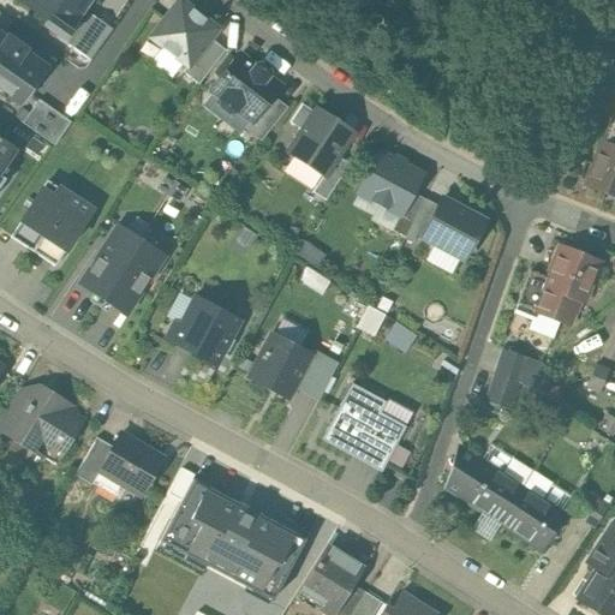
[(65,29),(67,27),(67,25),(85,0),(17,0),(46,19),(48,17),(65,29)]
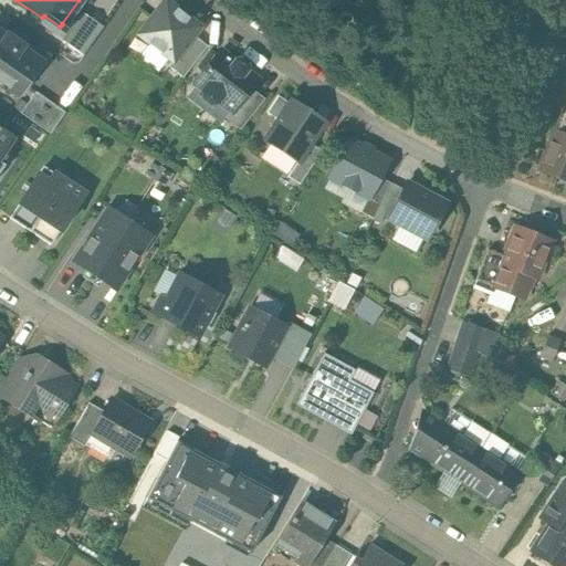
[(200,27),(166,0),(138,34),(167,58),(173,62),(200,27)]
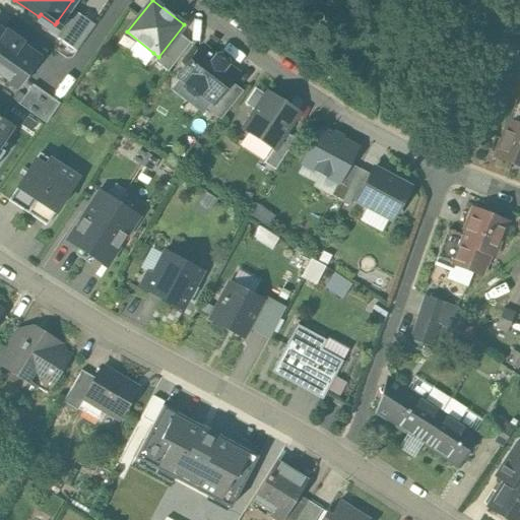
[(36,21),(46,28),(47,28),(54,34),(59,27),(40,15),(36,21)]
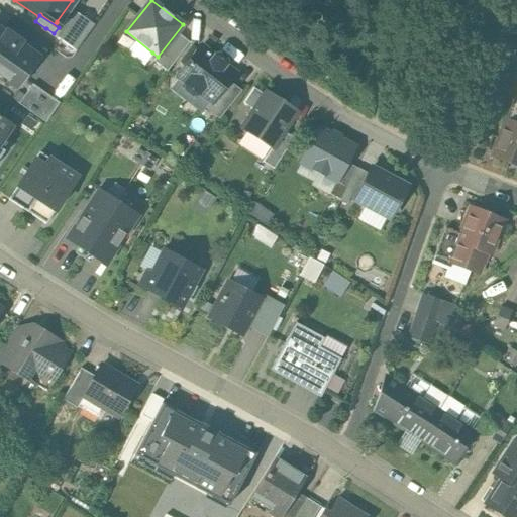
[(20,42),(4,31),(3,33),(0,30),(0,75),(12,84),(16,87),(19,83),(37,58),(19,44),(20,42)]
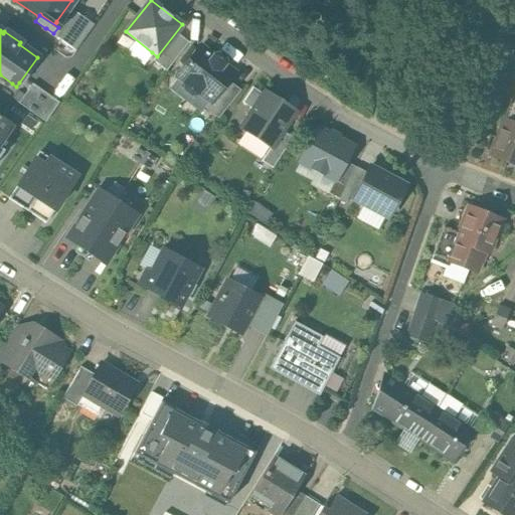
[(184,60),(183,60),(170,77),(220,115),(242,86),(221,69),(225,64),(197,43),(184,60)]
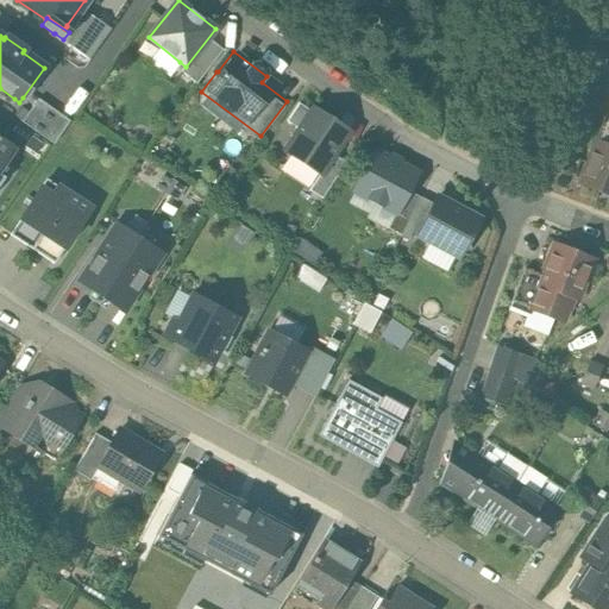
[(37,98),(22,121),(55,142),(70,118),(37,98)]
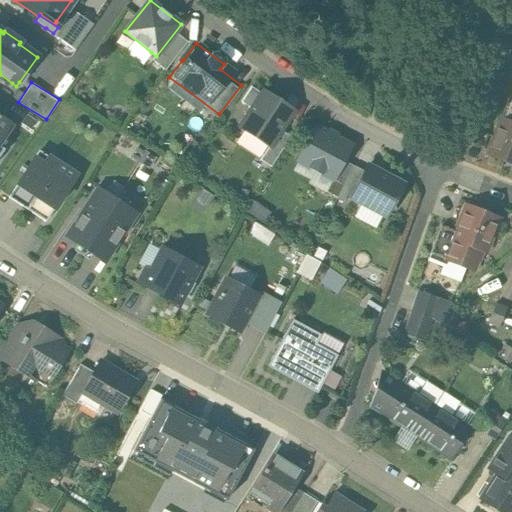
[(279,102),(264,91),(263,91),(261,93),(251,87),(241,102),(251,109),(239,127),(269,146),(291,113),(278,105),(278,104),(279,102)]
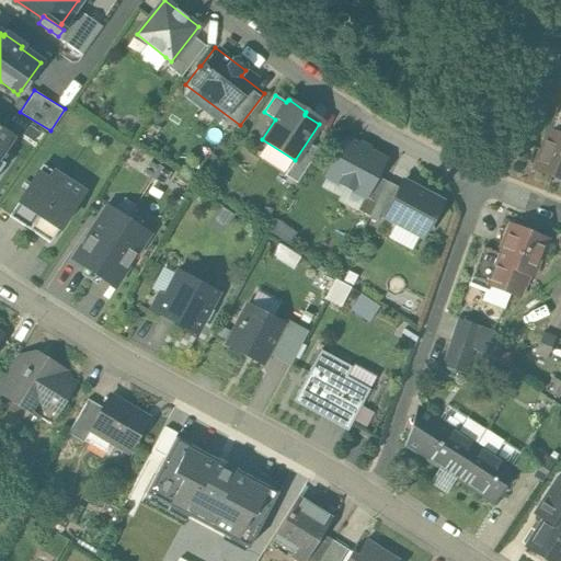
[(560,124),(552,121),(536,164),(560,174),(560,124)]
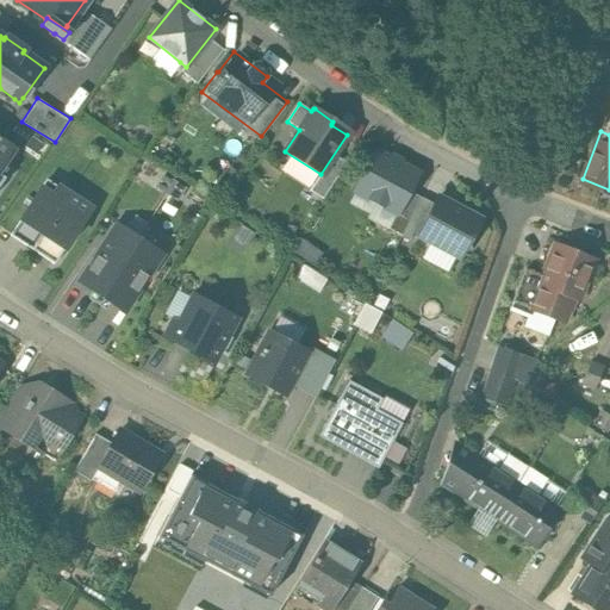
[(0,182),(4,178),(0,175),(0,167),(12,150),(0,142),(0,182)]
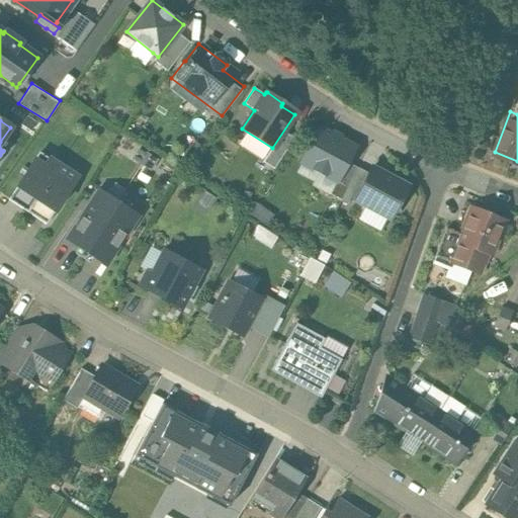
[(337,181),(350,155),(354,148),(319,130),(301,162),(337,181)]
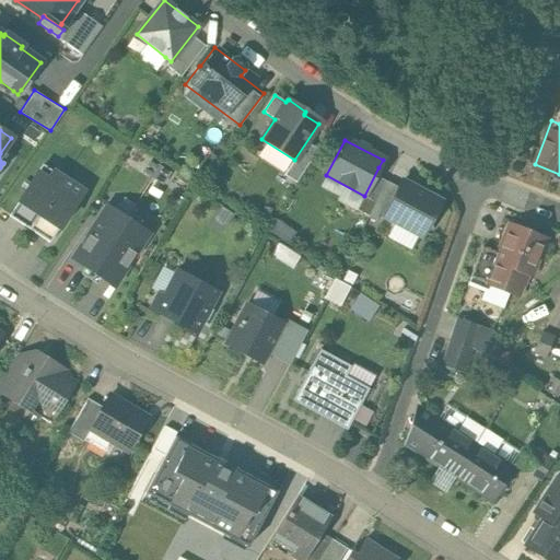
[(295,183),(314,154),(317,150),(306,142),(294,160),(284,175),(295,183)]
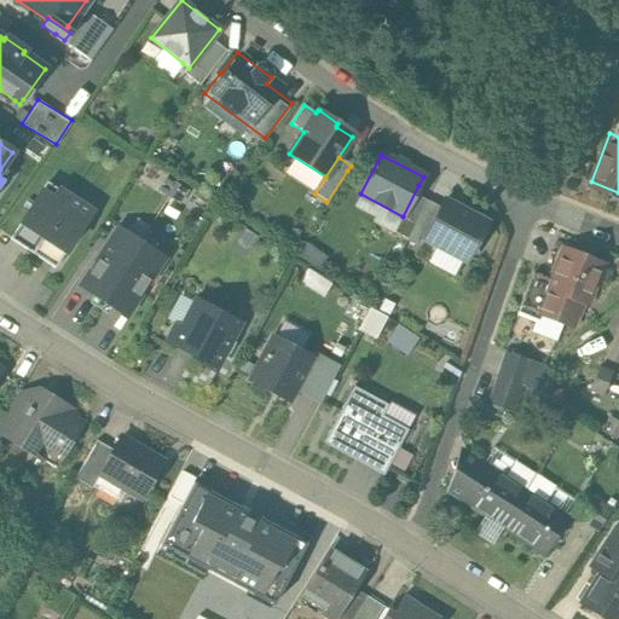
[(92,212),(47,183),(10,238),(55,268),(92,212)]
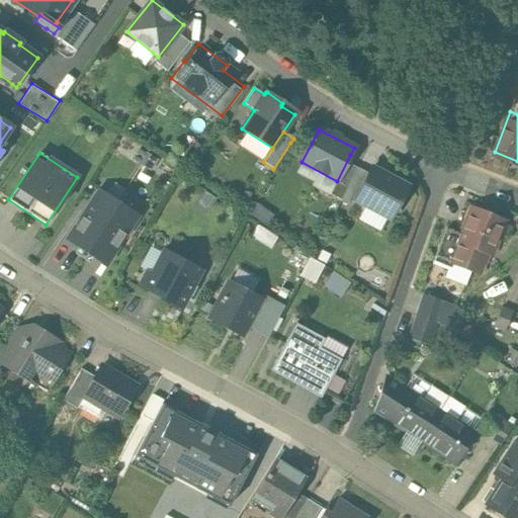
[(347,162),(333,188),(330,194),(340,199),(357,168),(347,162)]
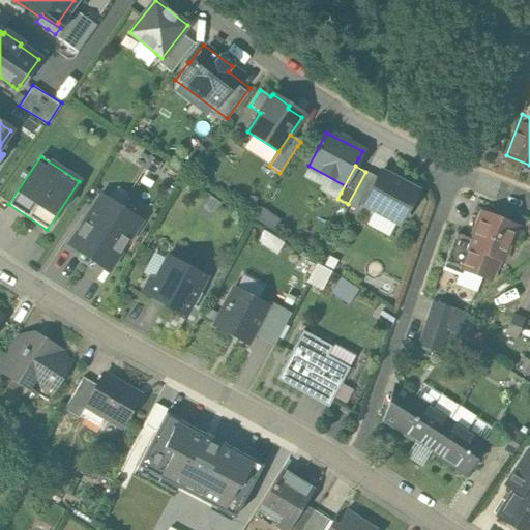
[(362,204),(381,213),(381,214),(399,224),(416,190),(380,172),(362,204)]
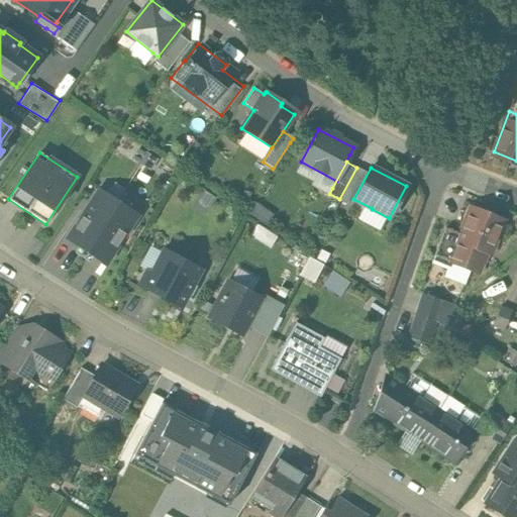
[(135,216),(99,191),(67,238),(104,263),(135,216)]
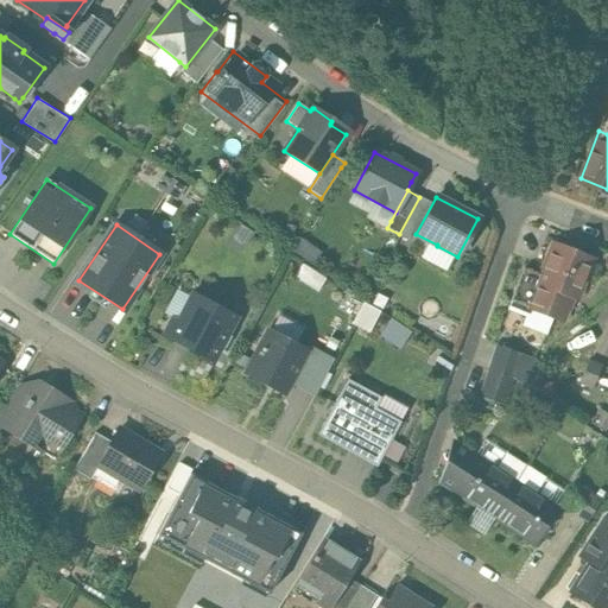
[(569,318),(600,255),(552,238),(539,268),(527,265),(512,297),(569,318)]
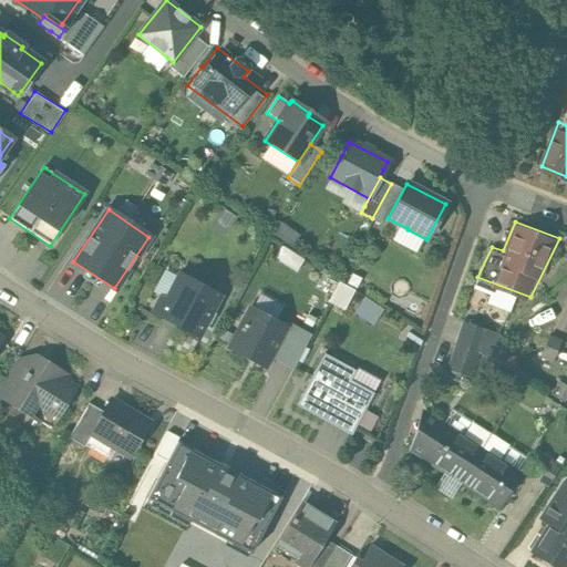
[(218,296),(179,275),(166,300),(160,297),(152,313),(196,337),(218,296)]
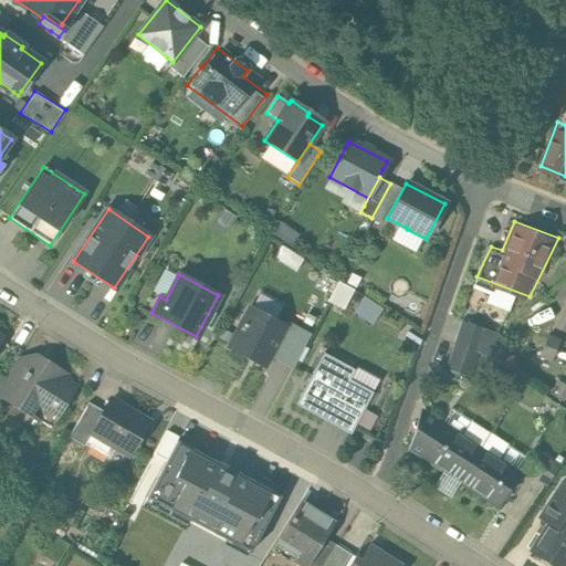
[(329,301),(345,307),(353,287),(337,281),(329,301)]
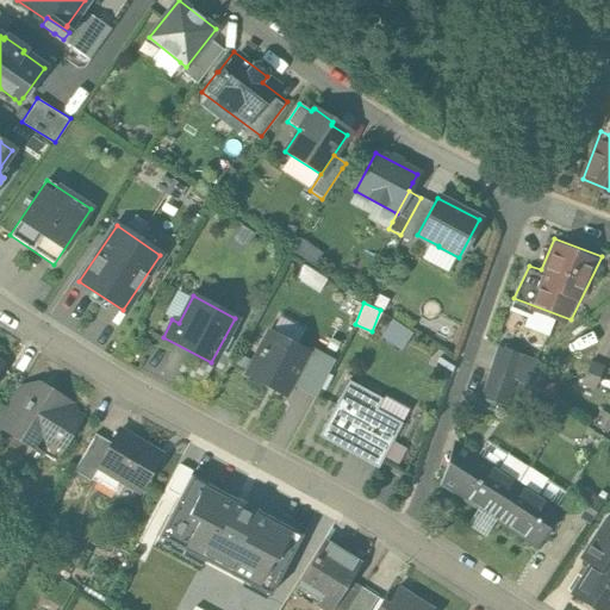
[(549,332),(553,319),(528,312),(524,325),(549,332)]
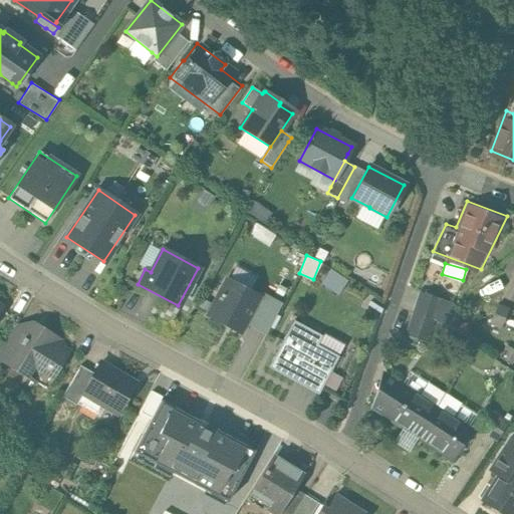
[(328,270),(322,286),(340,292),(346,276),(328,270)]
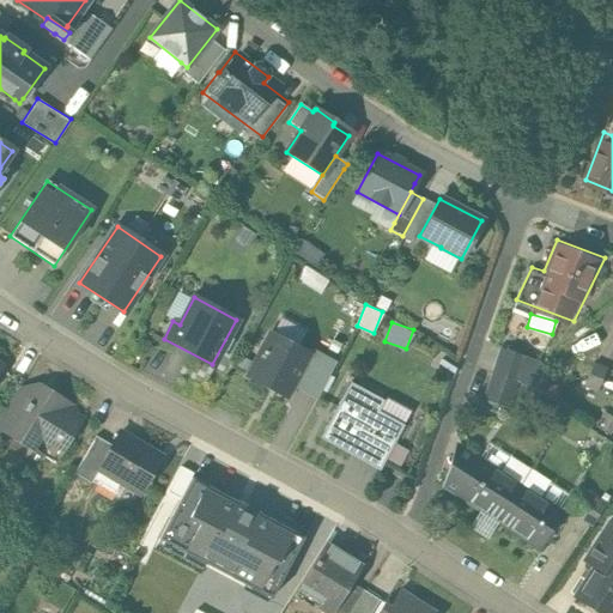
[(308,354),(271,334),(247,377),(285,396),(308,354)]
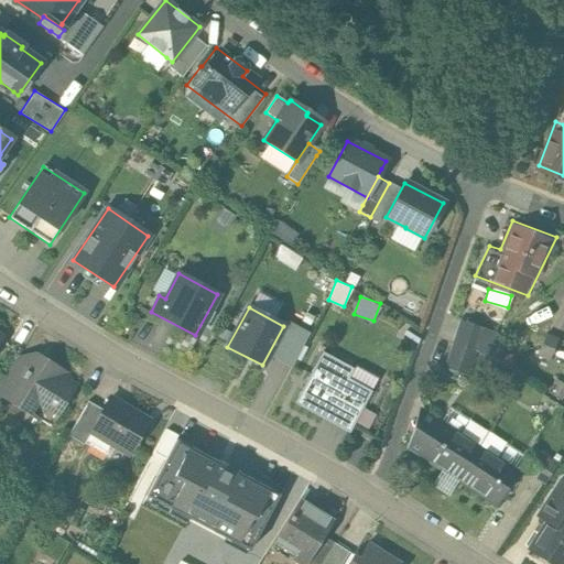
[(463,316),(446,364),(468,373),(485,324),(463,316)]
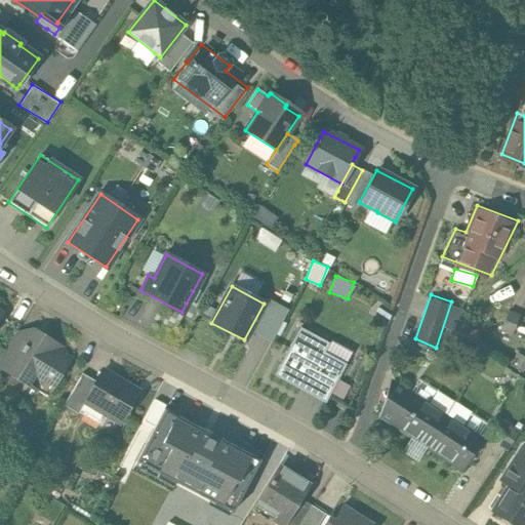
[(0,299),(0,324),(10,307),(0,299)]
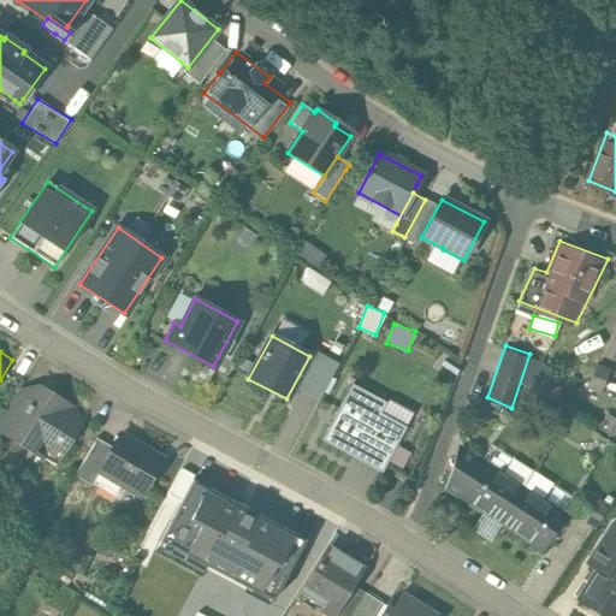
[(70,454),(88,422),(61,407),(69,398),(31,375),(1,426),(39,448),(46,437),(70,454)]
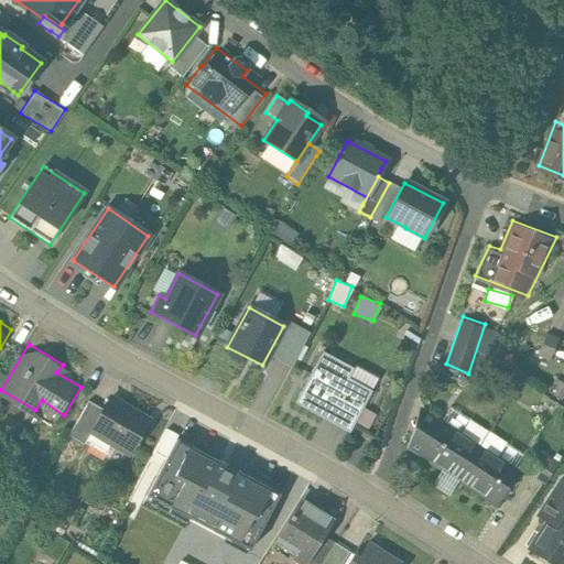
[(353,369),(321,351),(294,401),(322,416),(323,415),(350,430),(370,391),(347,379),(353,369)]
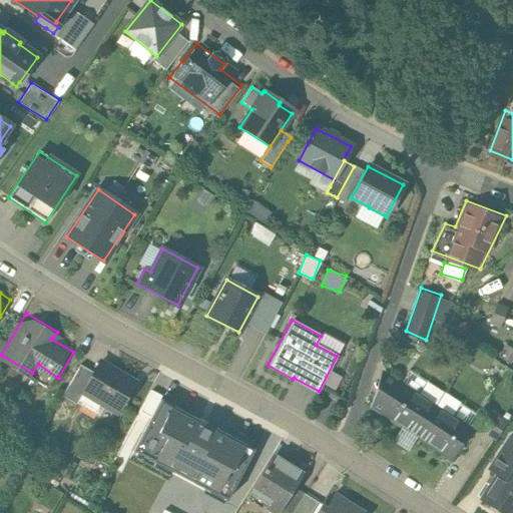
[(84,389),(124,412),(143,376),(103,354),(96,368),(84,389)]
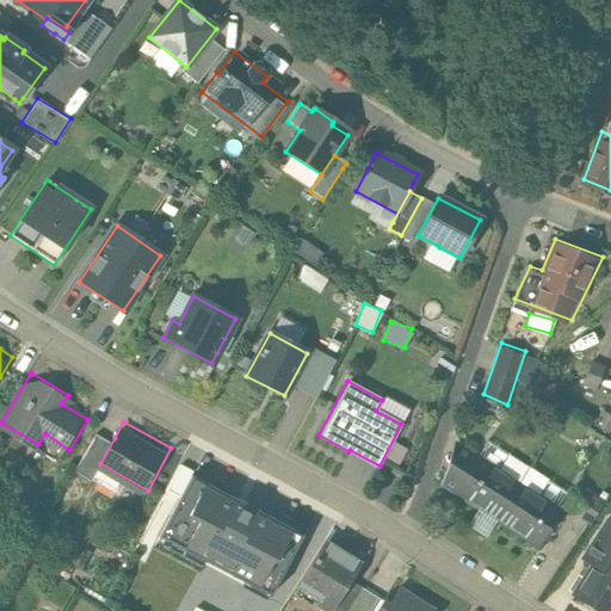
[(100,430),(80,467),(94,474),(115,438),(100,430)]
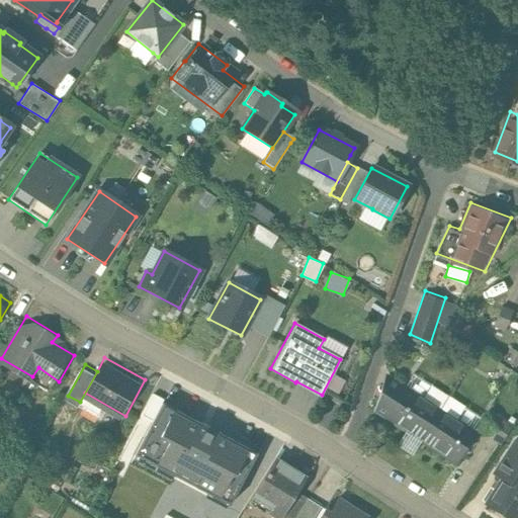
[(420,435),(438,404),(390,371),(378,408),(420,435)]
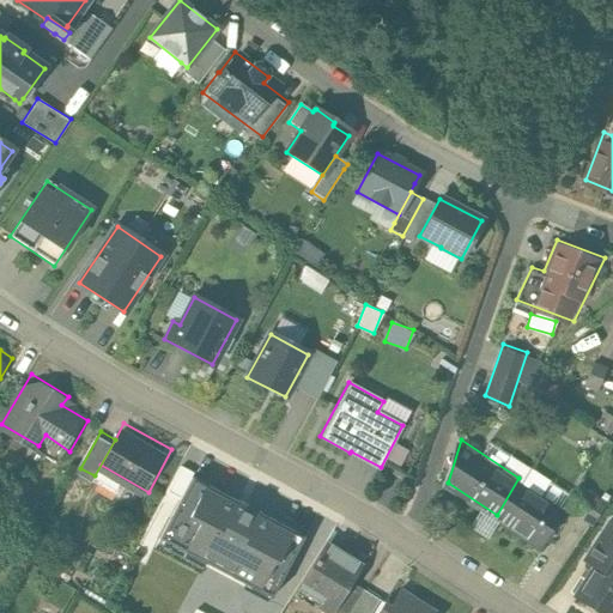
[(205,564),(216,569),(247,508),(189,478),(155,545),(202,569),(205,564)]
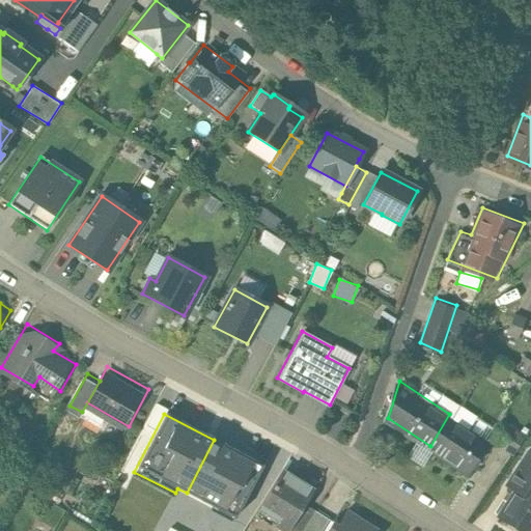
[(449,414),(430,446),(470,473),(492,442),(449,414)]
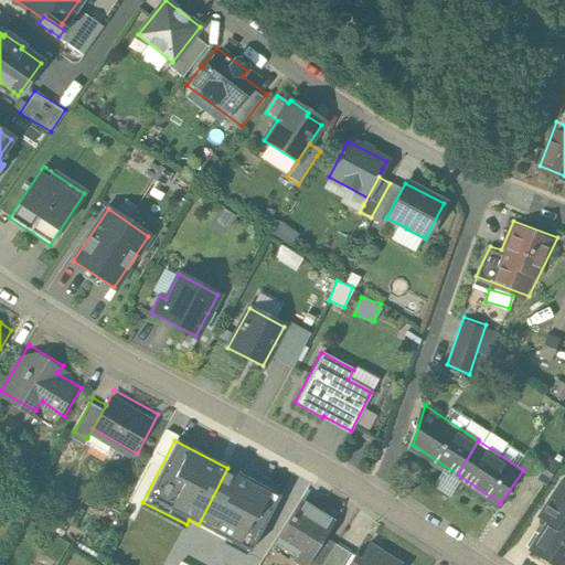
[(528,468),(550,482),(562,462),(541,448),(528,468)]
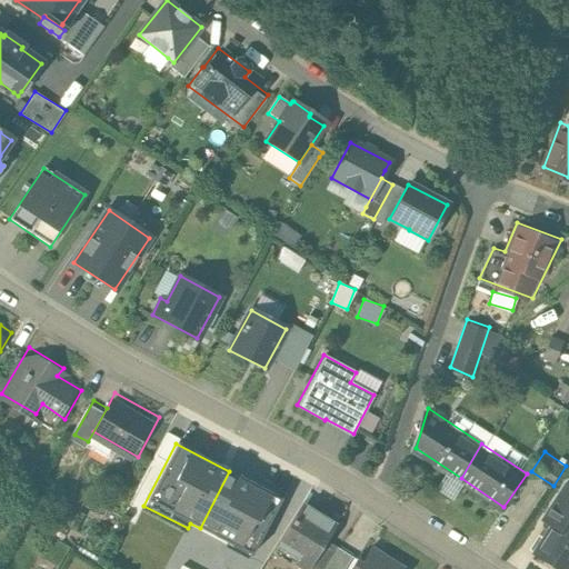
[(280,498),(229,471),(200,528),(227,542),(225,547),(248,559),(280,498)]
